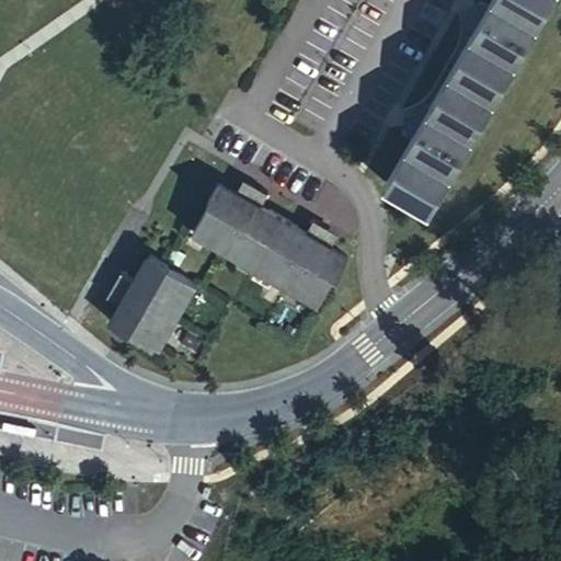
[(494,0),(389,180),(427,202),(546,0),(494,0)]
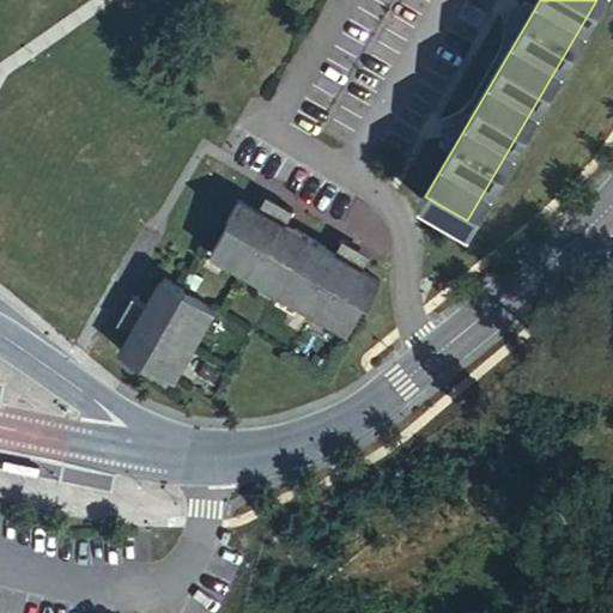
[(269,193),(260,208),(266,212),(272,202),(292,214),(296,207),(269,193)]
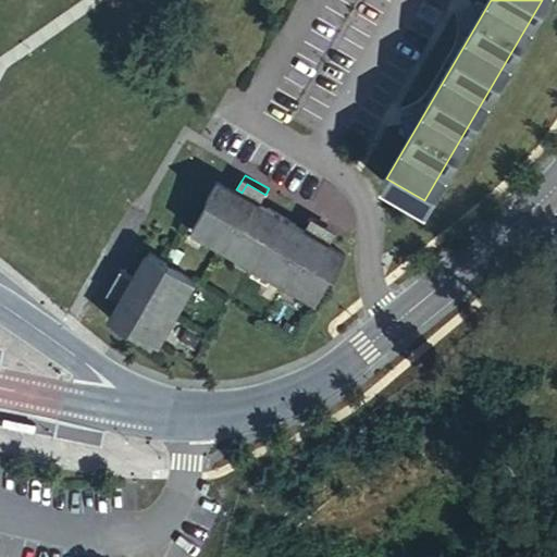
[(337,272),(348,254),(331,243),(325,239),(330,231),(311,221),(307,226),(306,230),(298,224),(299,222),(270,206),(269,208),(261,203),(262,201),(265,195),(247,184),(242,193),(236,189),(219,180),(208,198),(210,199),(194,227),(214,239),(218,234),(229,240),(238,246),(236,251),(277,275),(280,270),(291,276),(301,282),(298,287),(319,299),(335,271),(337,272)]
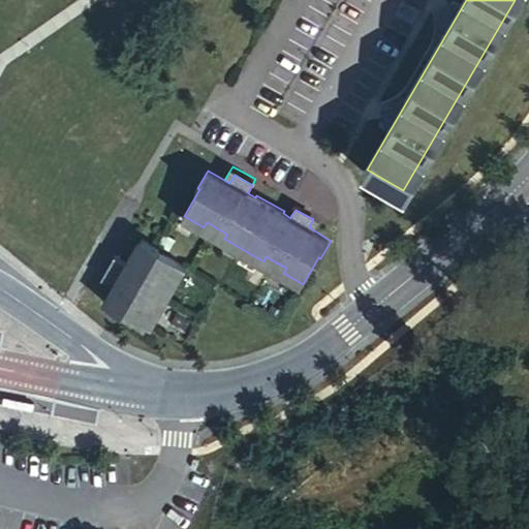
[(299,204),(296,210),(313,219),(309,227),(314,230),(321,217),(299,204)]
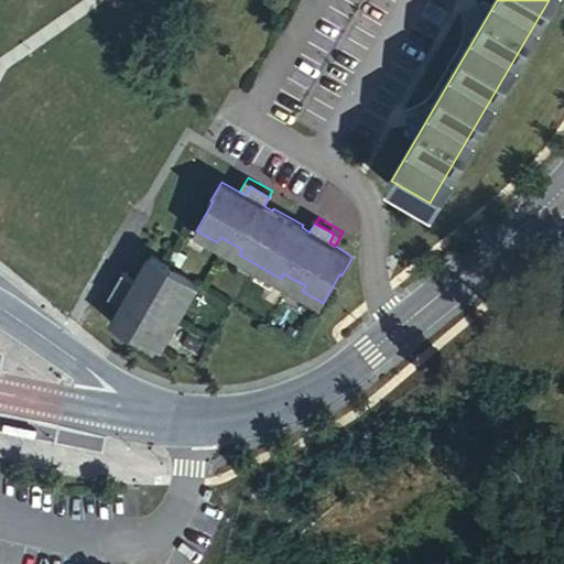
[(220,237),(217,242),(228,249),(231,243),(220,237)]
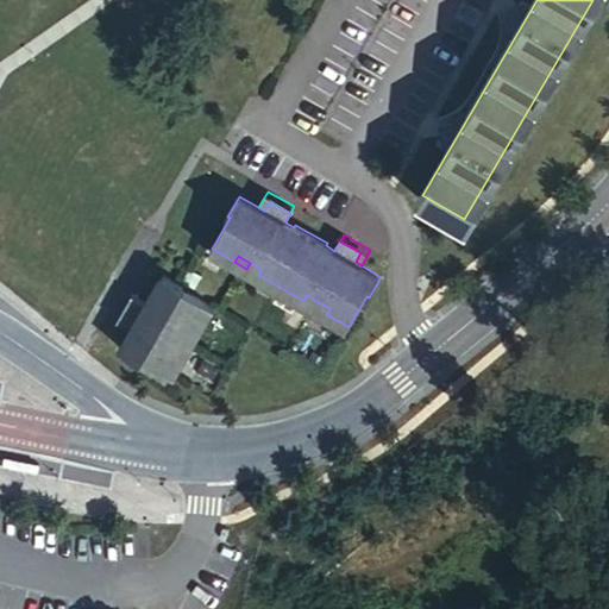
[(250,263),(246,269),(258,275),(261,269),(250,263)]
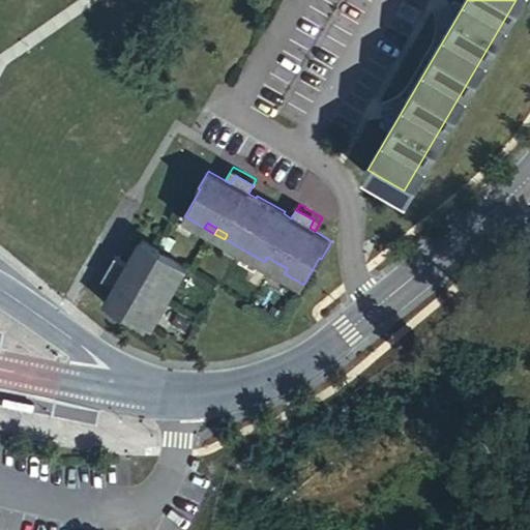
[(116,286),(107,302),(124,313),(125,311),(153,326),(187,266),(160,249),(162,247),(144,238),(129,263),(122,258),(112,275),(119,281),(116,286)]
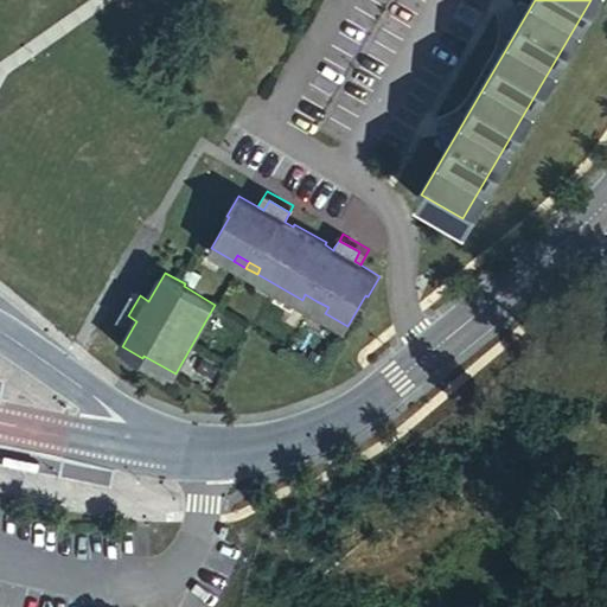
[(133,327),(136,321),(128,315),(140,295),(133,292),(117,319),(133,327)]
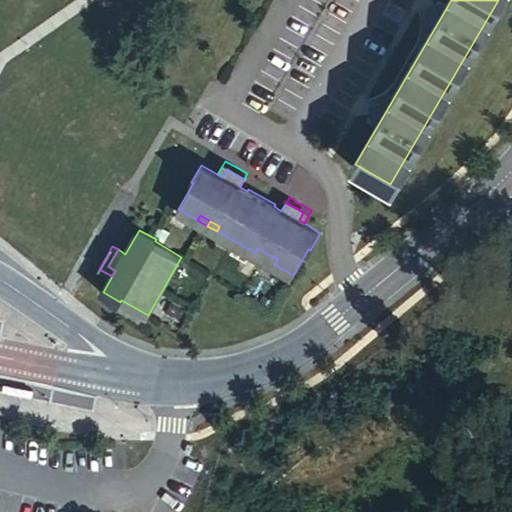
[(257,248),(255,253),(264,259),(267,254),(257,248)]
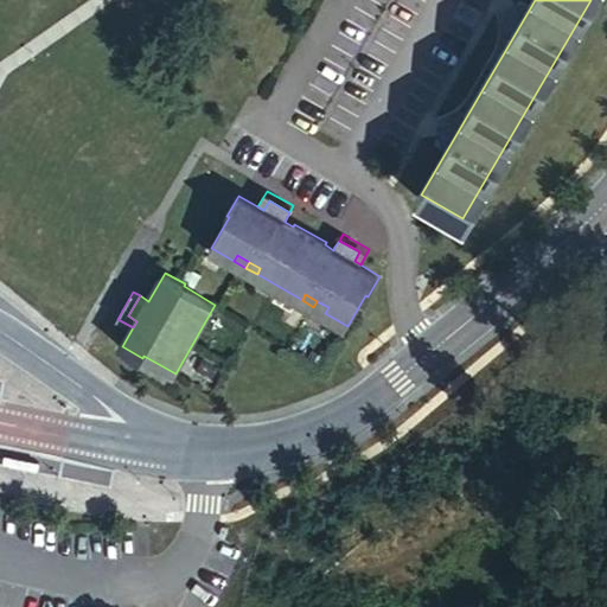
[(317,301),(313,307),(325,313),(328,307),(317,301)]
